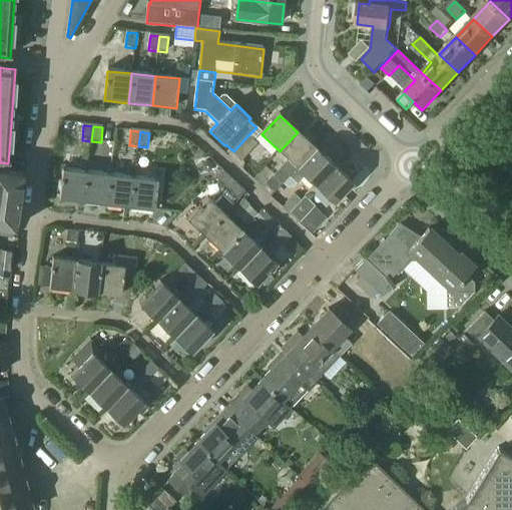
[(273,176),(265,184),(275,193),(283,184),(290,177),(316,149),(298,132),(280,151),(290,160),(274,177),(273,176)]
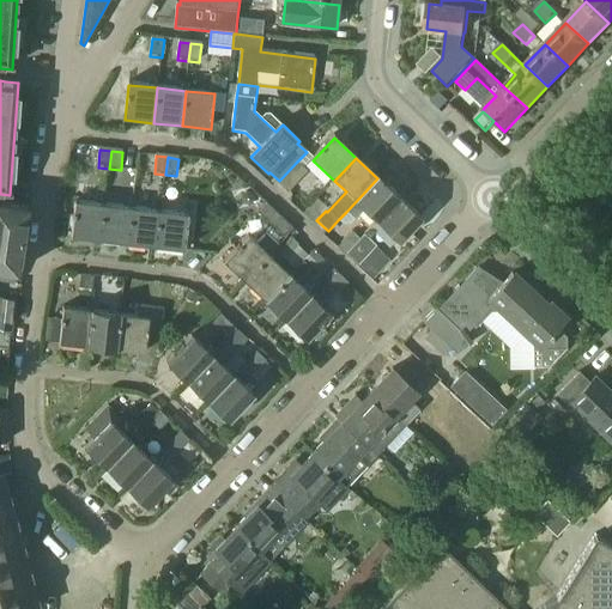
[(279,181),(277,183),(289,194),(309,174),(304,169),(297,162),(296,163),(279,181)]
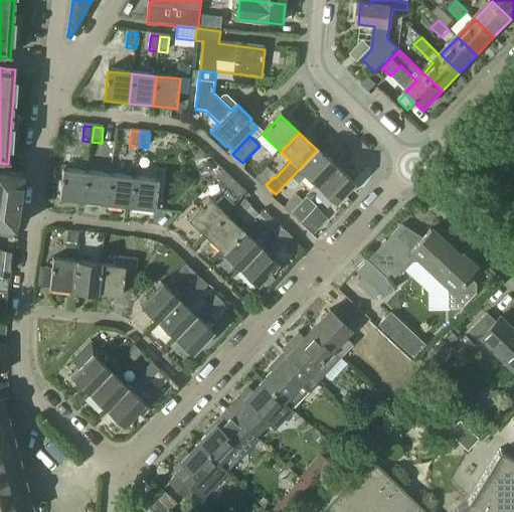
[(317,150),(291,178),(298,186),(307,177),(317,187),(336,168),(317,150)]
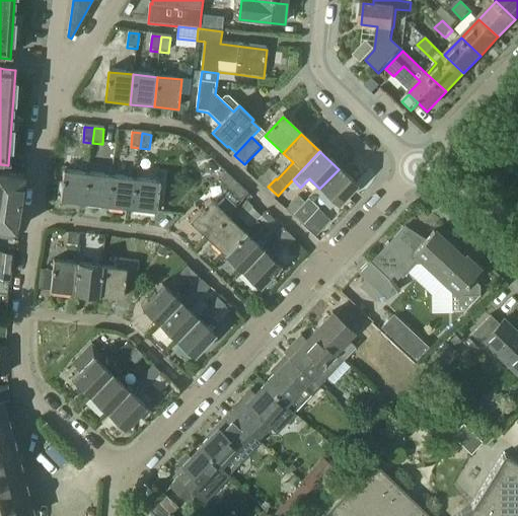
[(209,164),(205,169),(206,174),(211,176),(216,172),(215,166),(209,164)]
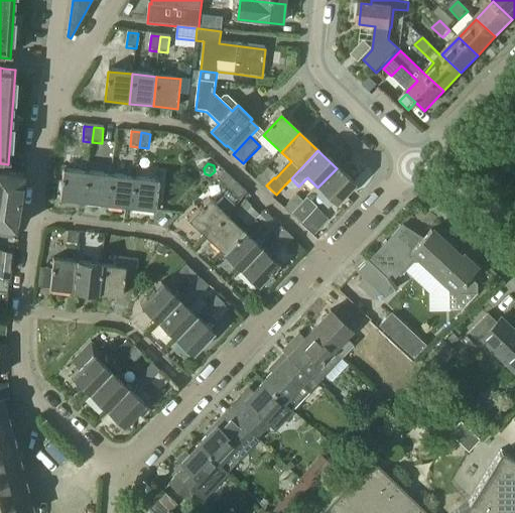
[(337,168),(317,187),(337,206),(355,185),(337,168)]
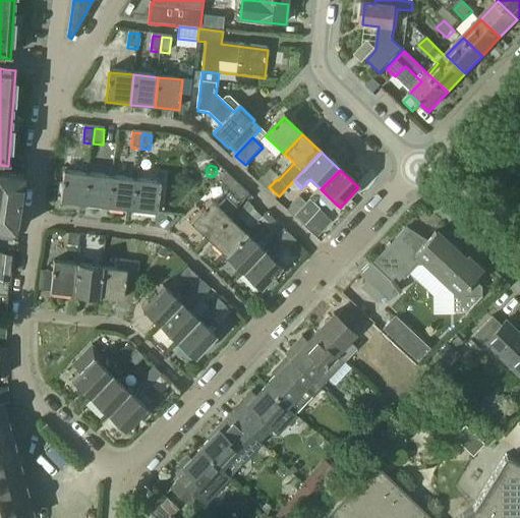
[(85,205),(90,175),(65,172),(61,202),(85,205)]
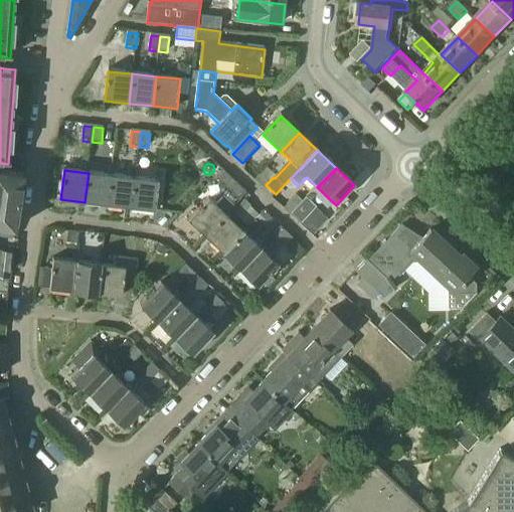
[(0,237),(13,239),(23,175),(0,172),(0,237)]
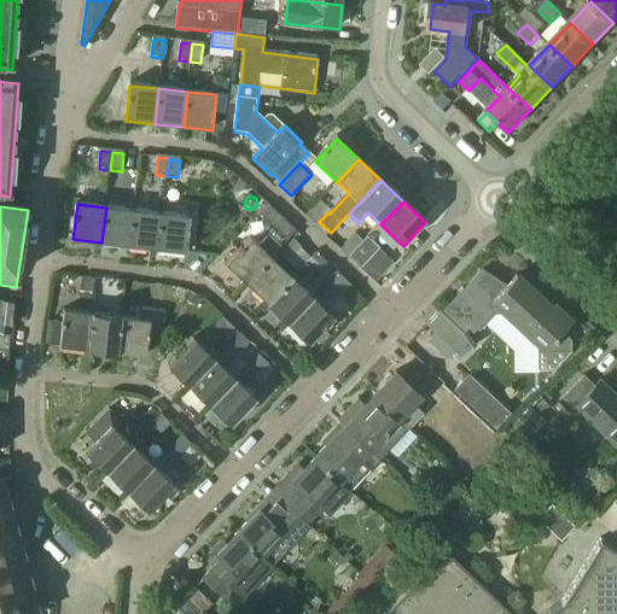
[(131,246),(134,211),(106,208),(102,243),(131,246)]
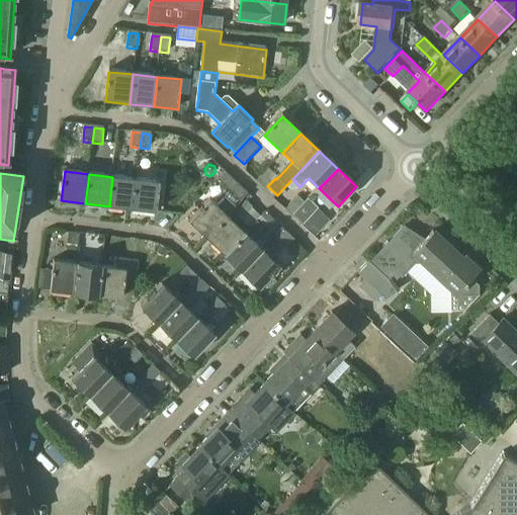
[(226,174),(218,181),(241,203),(248,195),(226,174)]
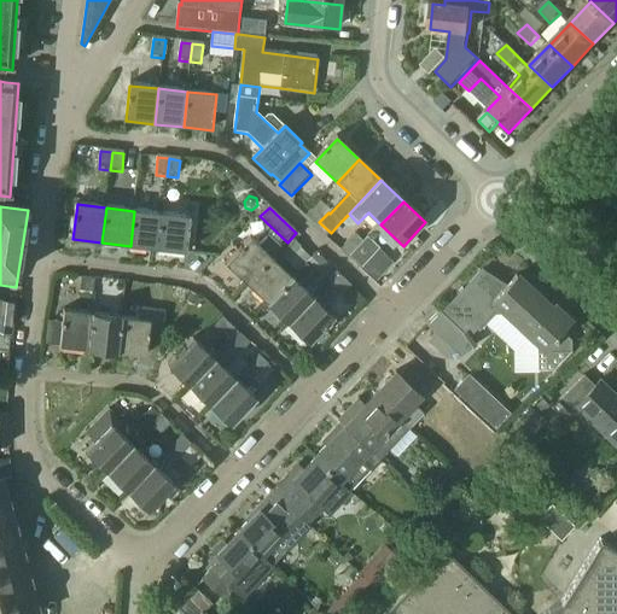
[(158,250),(163,214),(134,211),(131,246),(158,250)]
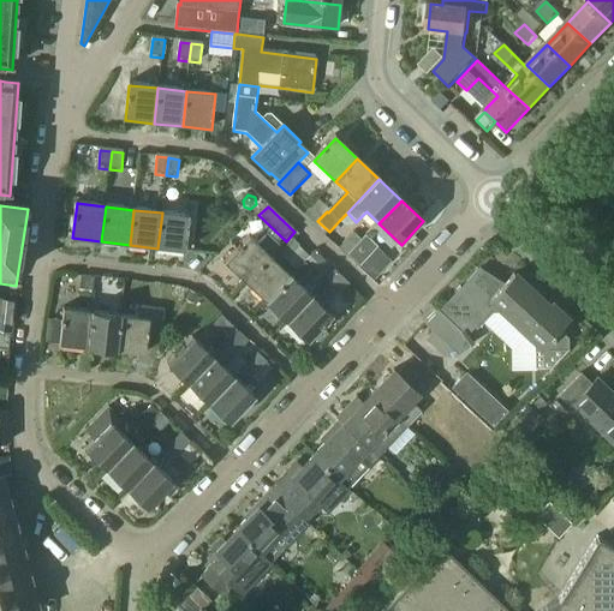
[(162,213),(158,249),(186,252),(191,216),(162,213)]
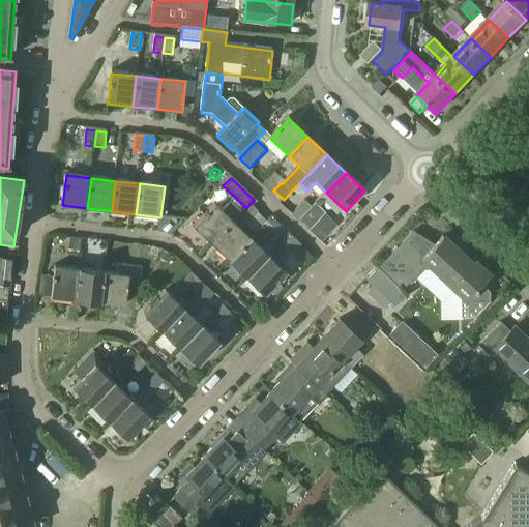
[(292,216),(299,223),(300,222),(312,209),(304,202),(292,216)]
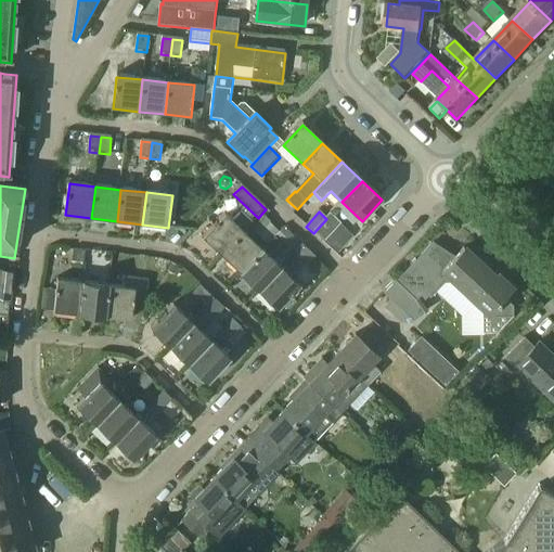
[(226,215),(203,239),(222,256),(244,233),(253,223),(242,213),(233,221),(226,215)]
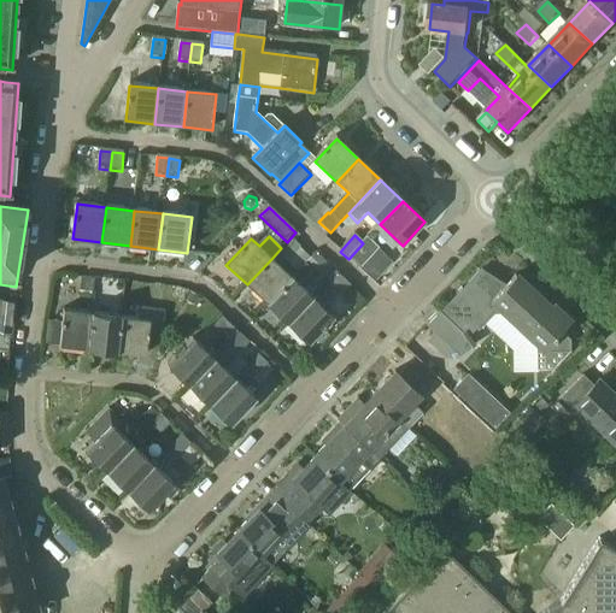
[(363,243),(350,258),(359,267),(362,269),(379,251),(380,249),(367,239),(363,243)]
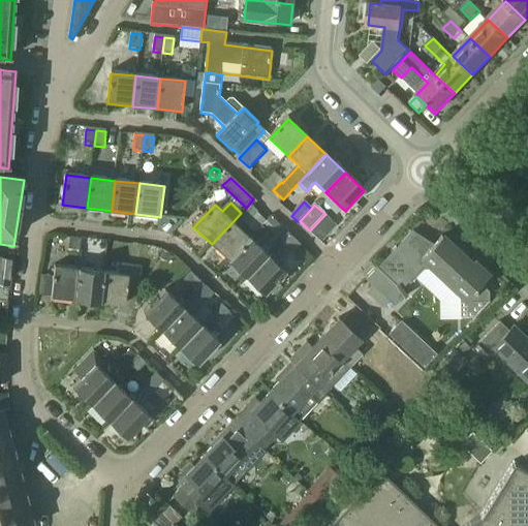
[(252,207),(239,220),(246,226),(257,214),(258,213),(252,207)]
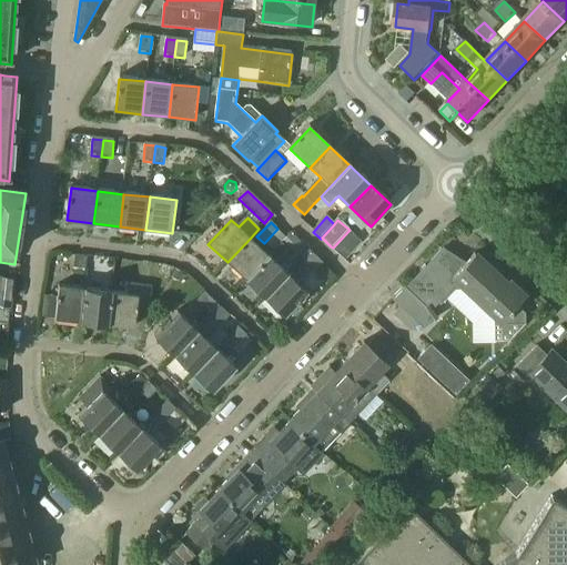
[(348,231),(333,248),(347,261),(363,243),(348,231)]
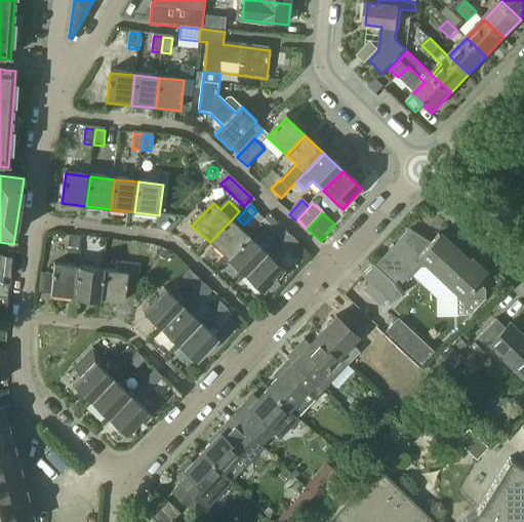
[(249,237),(228,259),(245,276),(267,253),(255,244),(268,232),(270,234),(278,225),(270,216),(265,222),(260,225),(252,233),(249,237)]
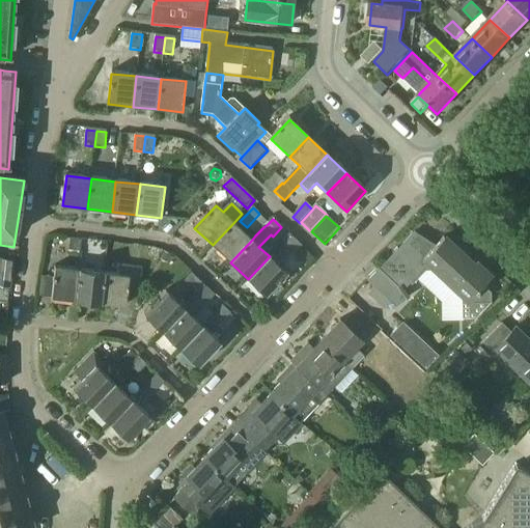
[(233,223),(213,245),(230,262),(252,240),(233,223)]
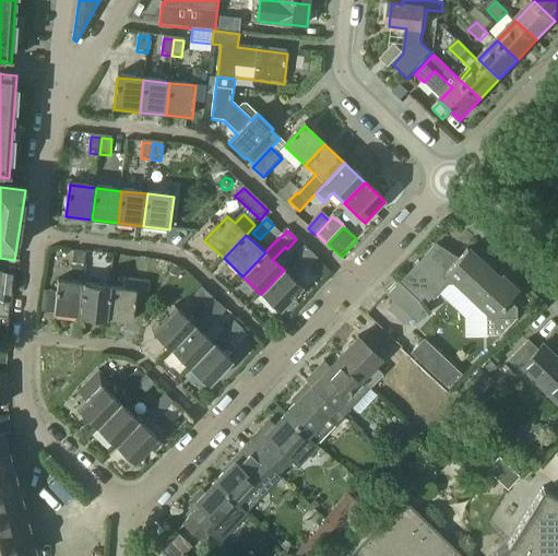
[(305,247),(296,257),(310,269),(324,283),(332,274),(318,261),(318,260),(305,247)]
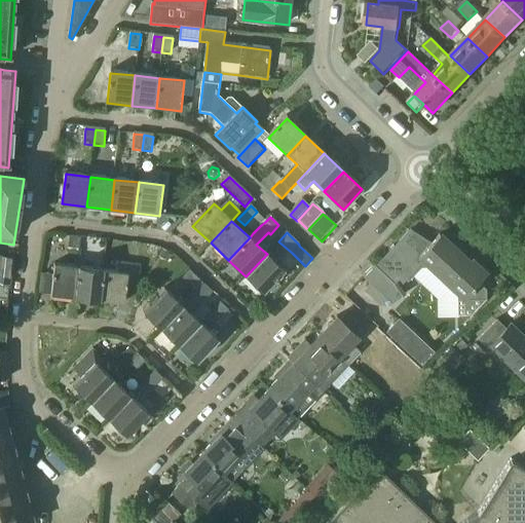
[(430,266),(462,296),(458,300),(460,318),(474,316),(487,302),(486,291),(479,284),(487,275),(472,261),(469,264),(451,247),(440,235),(433,244),(412,232),(378,267),(376,265),(365,277),(394,305),(402,297),(404,298),(406,296),(401,288),(406,283),(408,285),(422,269),(428,268),(430,266)]
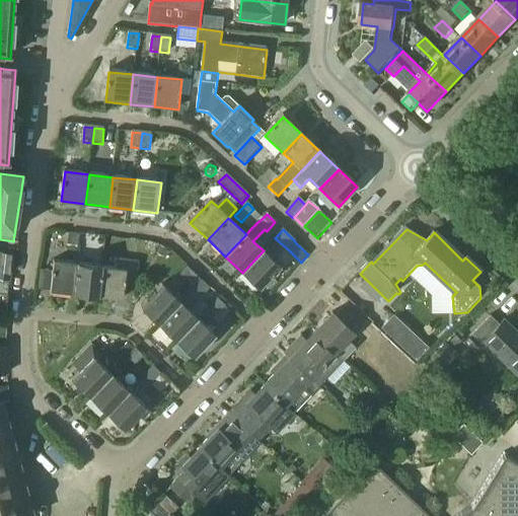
[(79,234),(69,233),(67,250),(77,252),(79,234)]
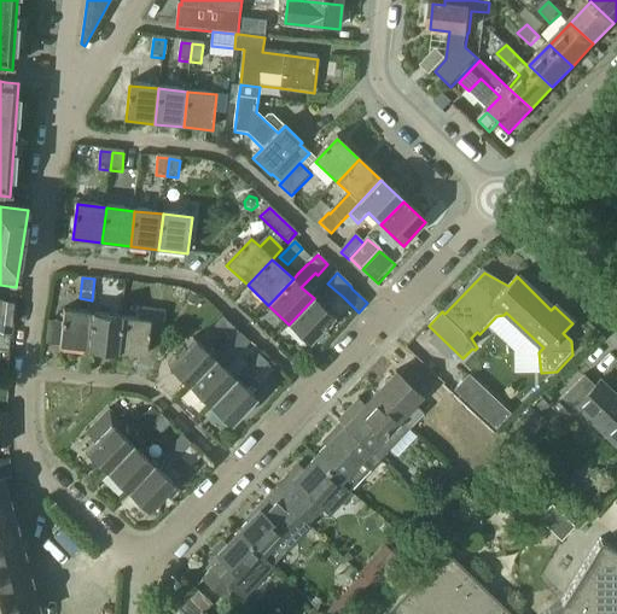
[(199,298),(191,294),(186,304),(195,308),(199,298)]
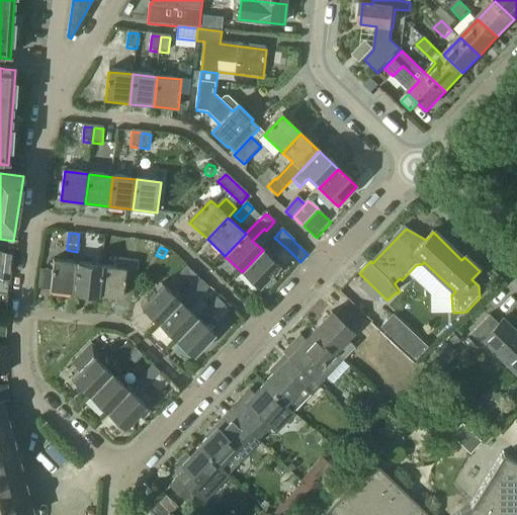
[(263,250),(242,272),(259,289),(280,267),(263,250)]
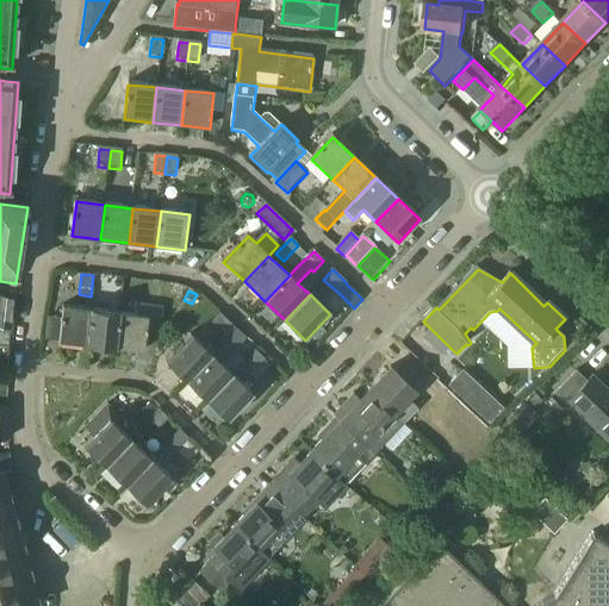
[(0,311),(13,313),(14,300),(0,299),(0,298),(0,311)]
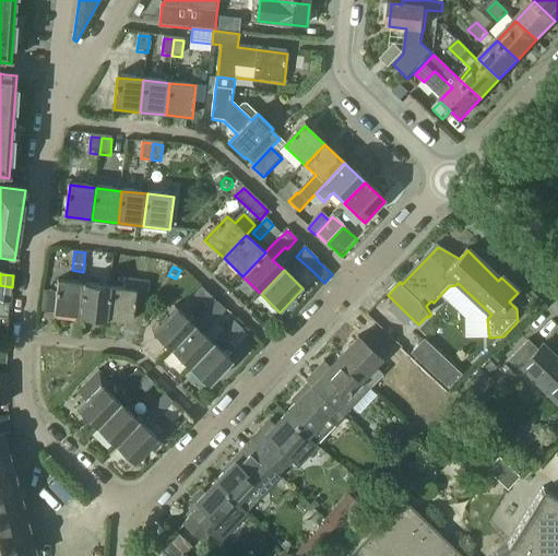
[(110,288),(107,320),(133,323),(135,303),(147,304),(150,283),(127,281),(125,291),(110,288)]
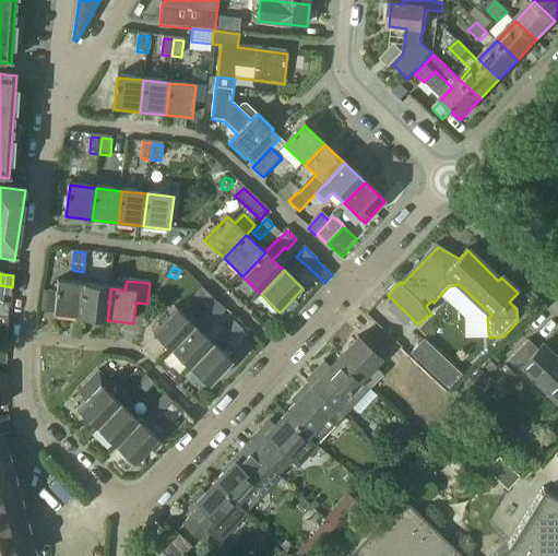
[(57,293),(54,314),(80,317),(84,285),(58,283),(57,293)]
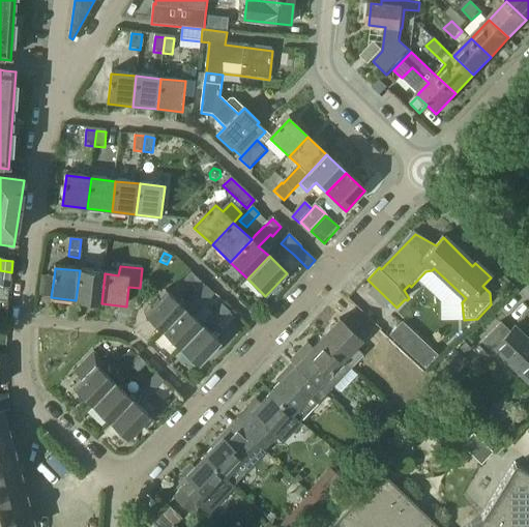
[(0,288),(9,289),(10,285),(11,272),(0,270),(0,288)]
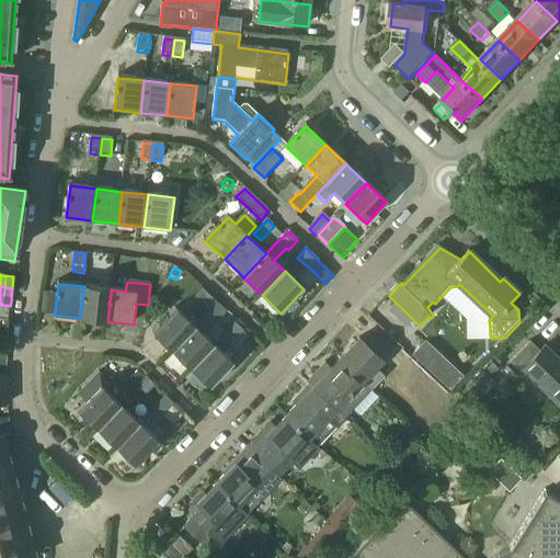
[(84,286),(80,318),(82,318),(107,321),(111,289),(86,287),(84,286)]
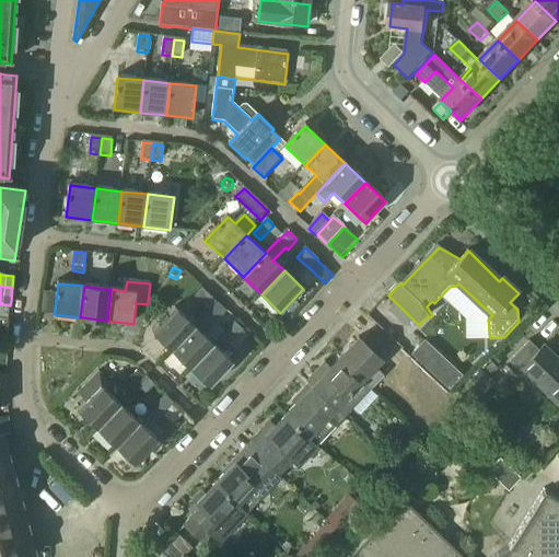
[(208,312),(216,303),(202,290),(195,299),(208,312)]
